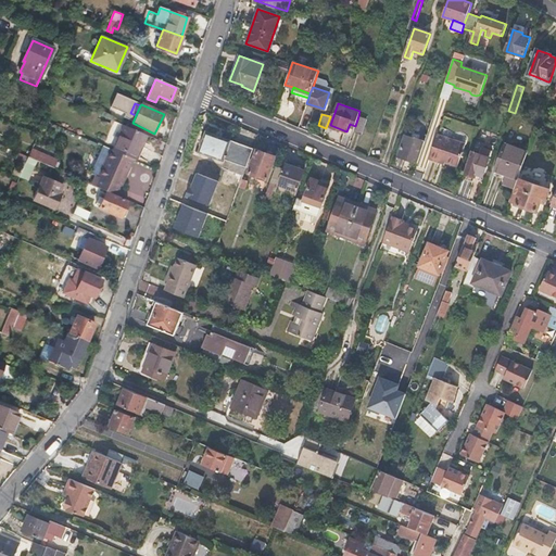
[(367,119),(358,116),(355,126),(353,131),(362,134),(367,119)]
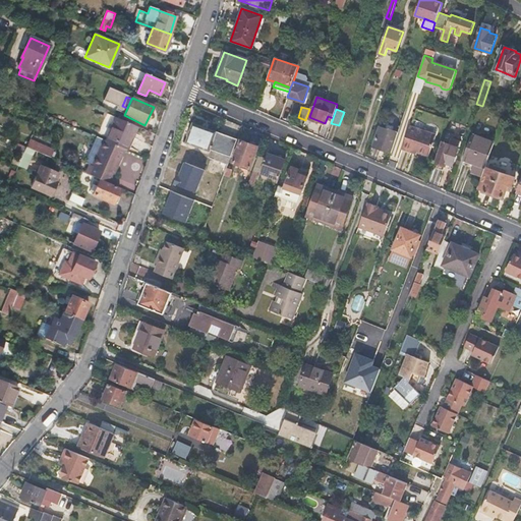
[(117,117),(106,140),(126,150),(127,150),(137,127),(117,117)]
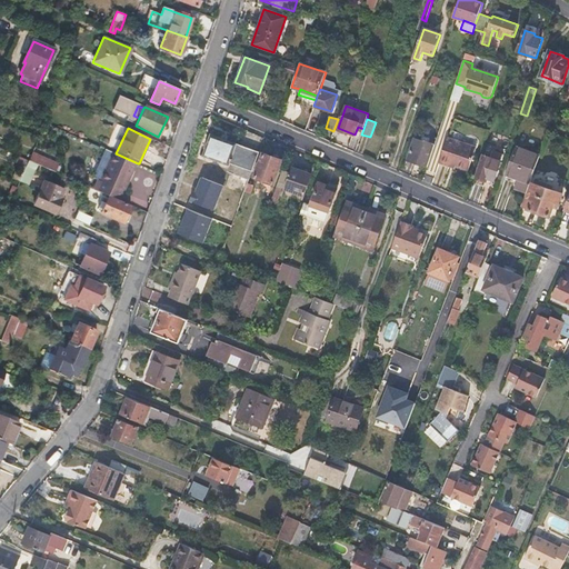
[(215,223),(231,229),(259,153),(212,136),(205,157),(229,166),(230,165),(232,166),(220,201),(221,201),(220,203),(222,205),(215,223)]
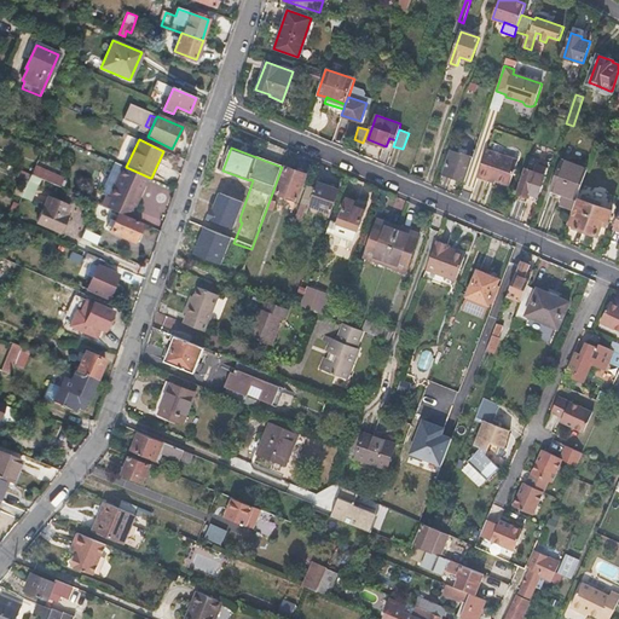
[(444,174),(464,181),(473,158),(466,156),(460,154),(452,151),(444,174)]
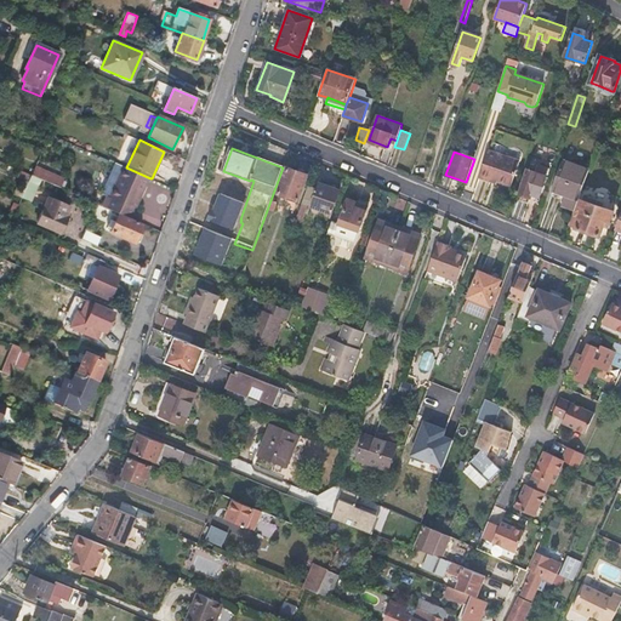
[(478,177),(491,182),(493,180),(499,181),(512,186),(520,163),(488,152),(478,177)]
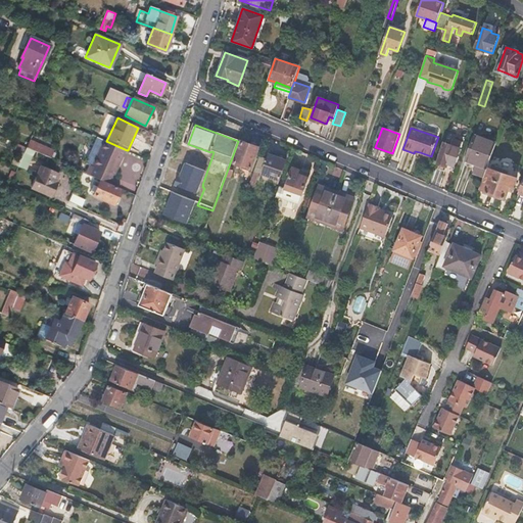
[(465,162),(486,171),(496,143),(475,135),(465,162)]
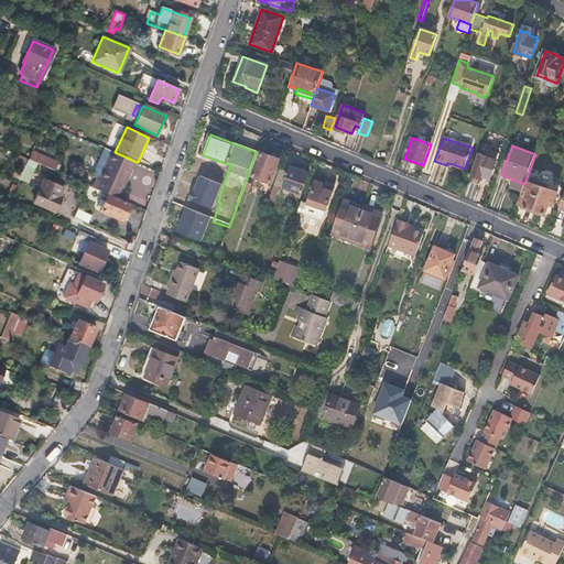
[(483,176),(489,179),(498,153),(490,150),(488,156),(479,153),(472,176),(481,180),(483,176)]
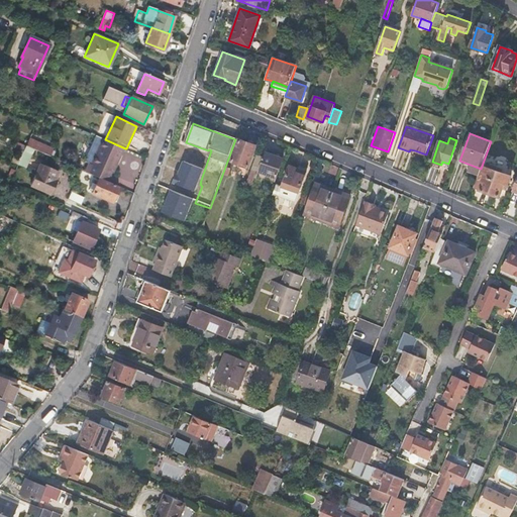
[(30,138),(26,145),(37,150),(49,157),(53,148),(30,138)]
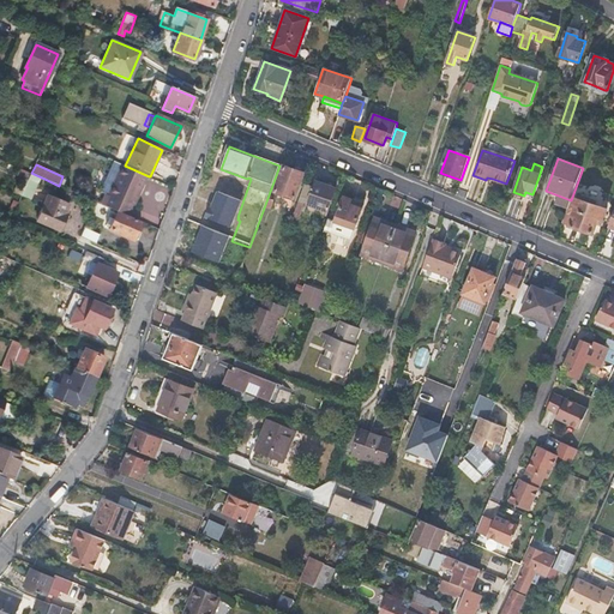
[(101,204),(118,211),(130,217),(149,176),(125,166),(122,164),(108,194),(106,193),(101,204)]
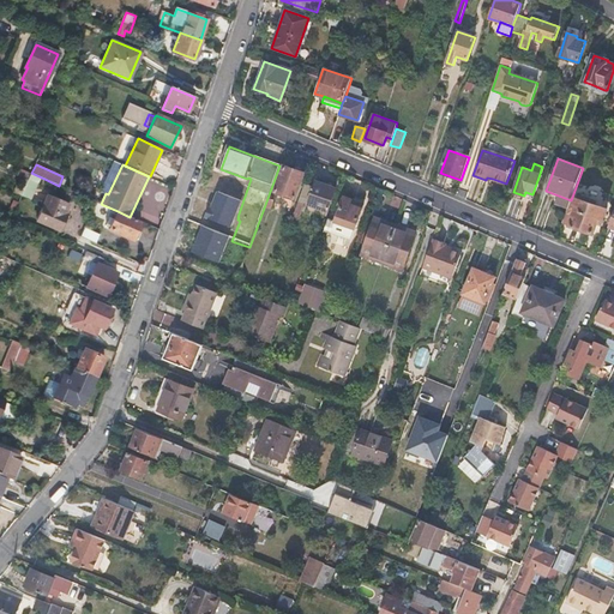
[(276,192),(295,199),(304,174),(284,167),(276,192)]
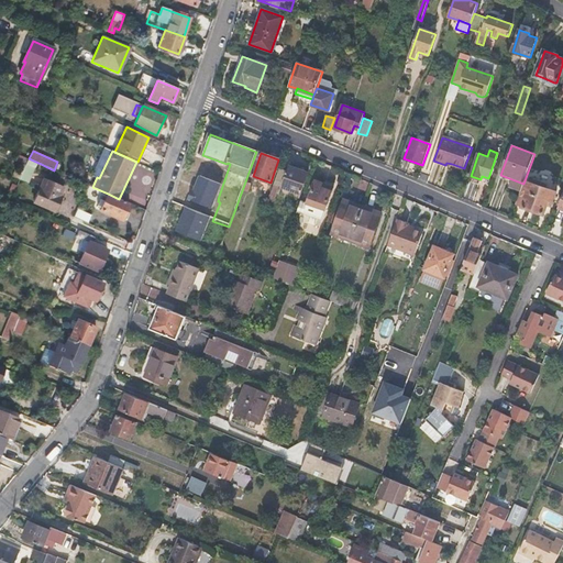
[(41,164),(29,158),(26,164),(39,169),(41,164)]
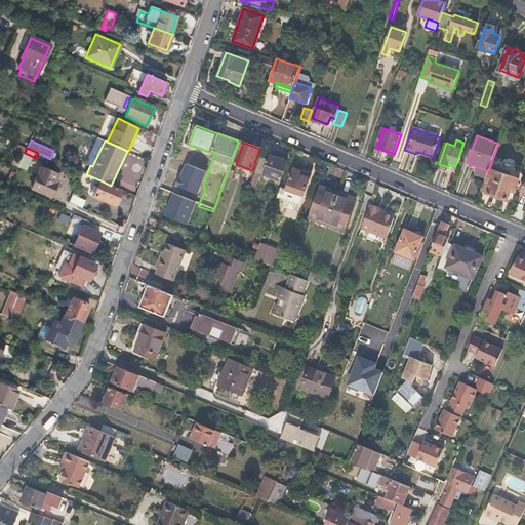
[(260,158),(251,185),(255,187),(260,174),(264,175),(264,174),(281,180),(287,162),(271,156),(269,161),(260,158)]
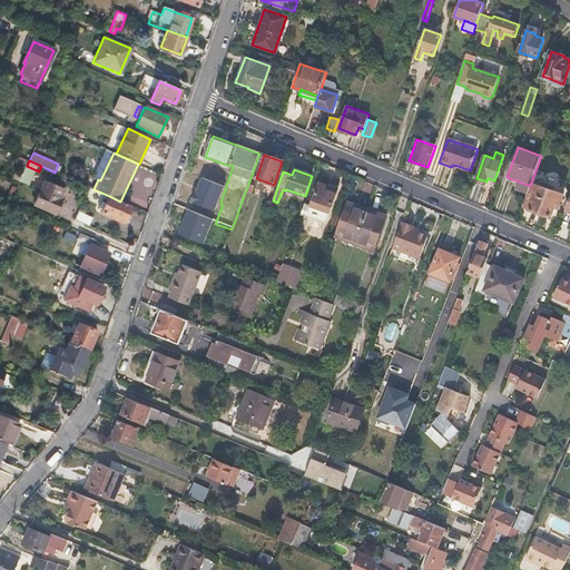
[(56,214),(66,192),(46,183),(36,205),(56,214)]
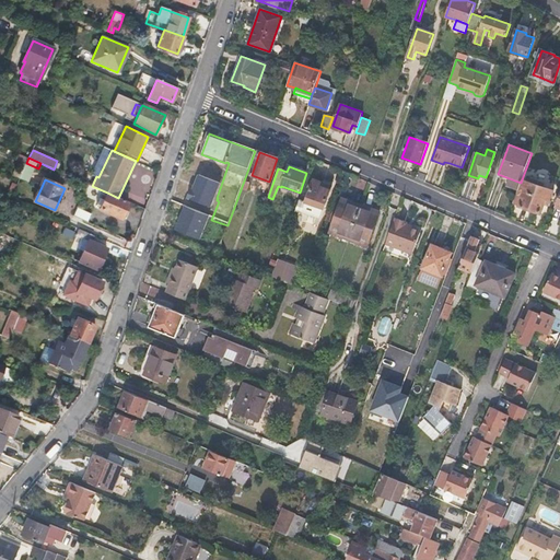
[(314,181),(306,202),(300,200),(295,212),(321,221),(324,208),(331,187),(314,181)]
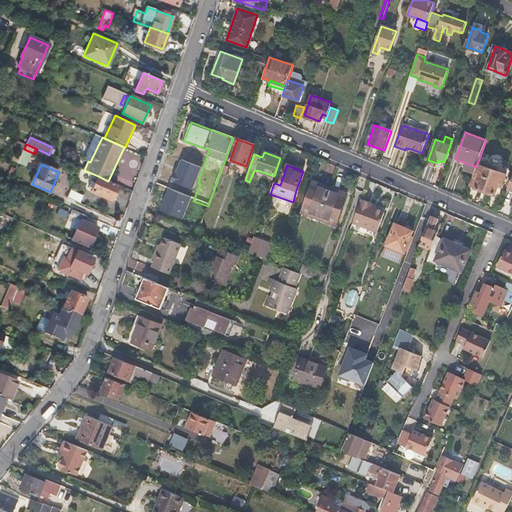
[(497,186),(499,183),(502,184),(506,175),(480,165),(475,177),(478,179),(475,188),(494,195),(497,186)]
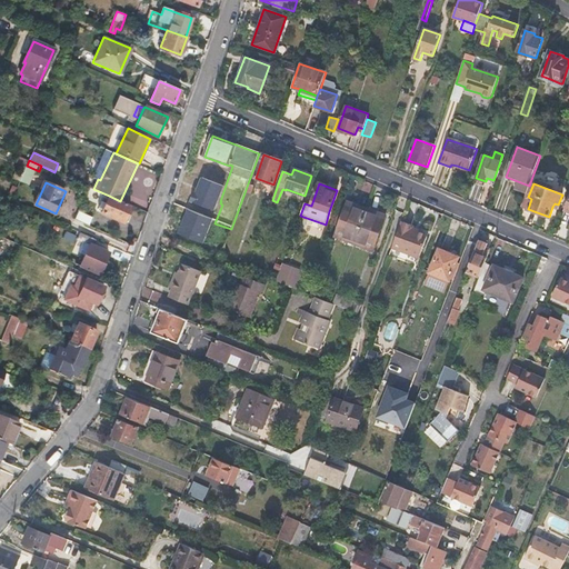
[(120,201),(109,196),(101,212),(123,222),(131,206),(120,201)]
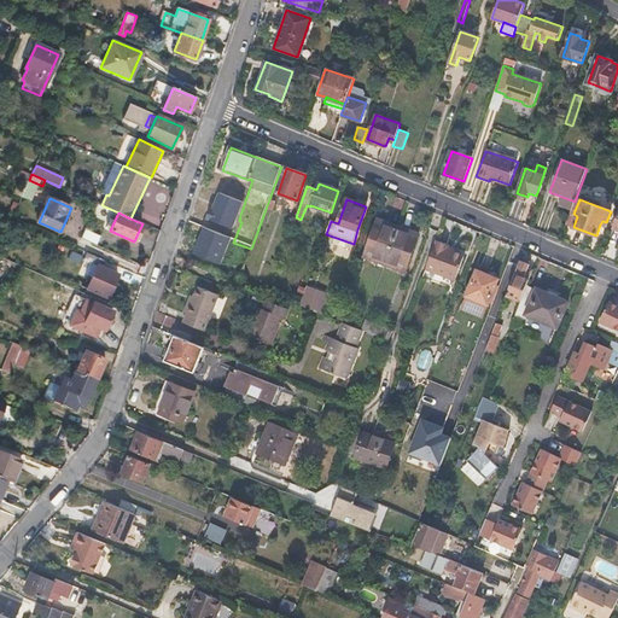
[(365,257),(385,264),(398,227),(379,220),(365,257)]
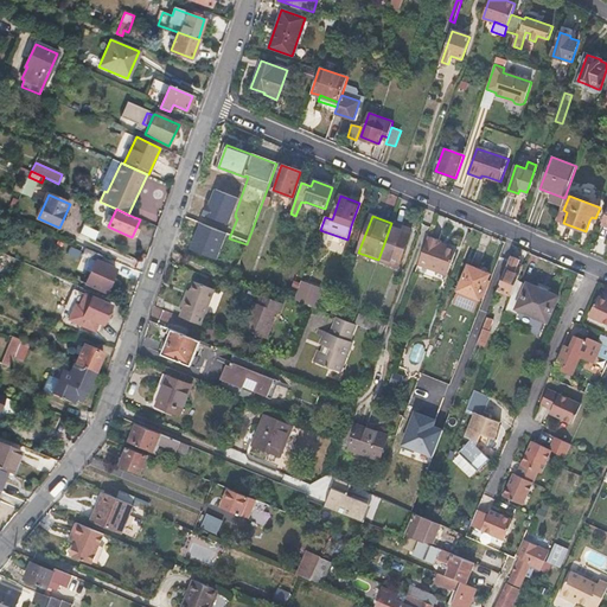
[(391,223),(378,260),(398,267),(411,230),(391,223)]
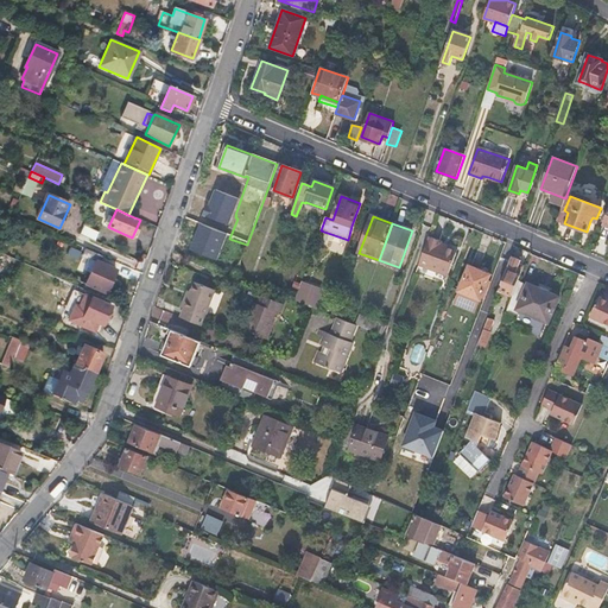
[(87,227),(82,235),(96,241),(100,233),(87,227)]
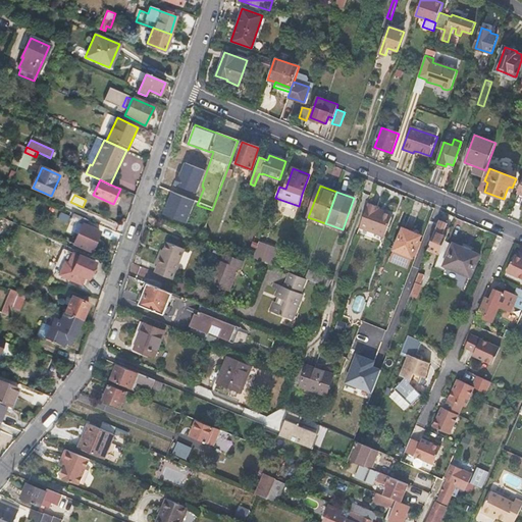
[(360,226),(385,236),(393,216),(378,211),(379,208),(380,206),(369,202),(360,226)]
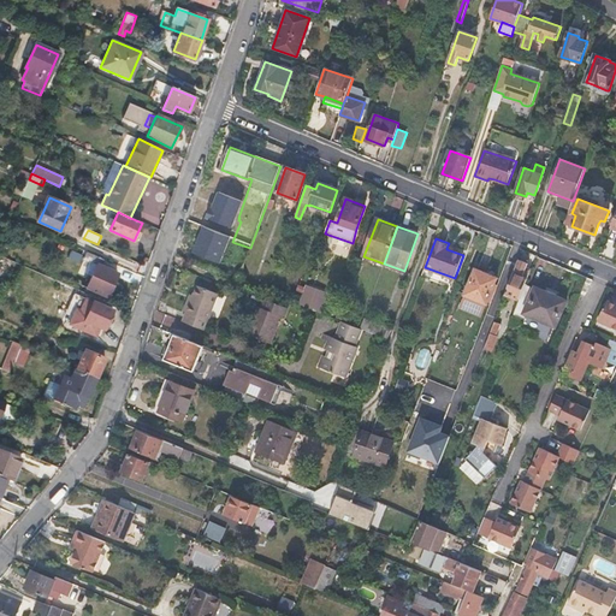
[(448,246),(446,249),(463,255),(465,252),(448,246)]
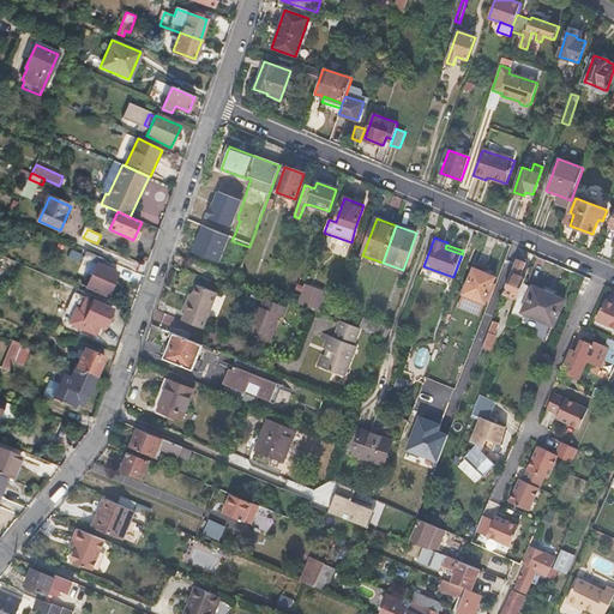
[(104,258),(88,251),(84,259),(96,265),(86,288),(107,296),(116,272),(102,266),(104,258)]
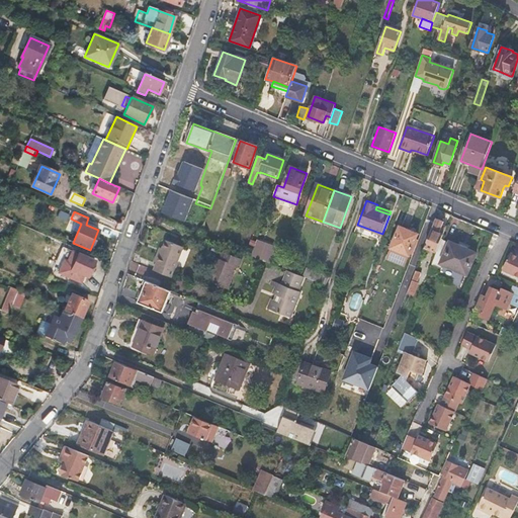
[(436,252),(441,241),(446,227),(443,226),(444,222),(436,219),(425,247),(436,252)]
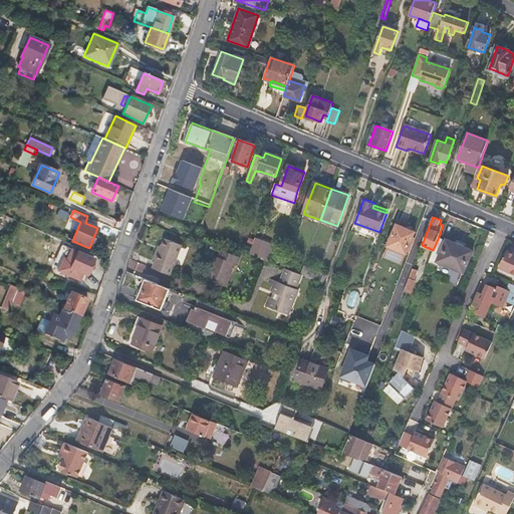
[(407,253),(414,236),(404,232),(406,229),(396,225),(388,246),(407,253)]
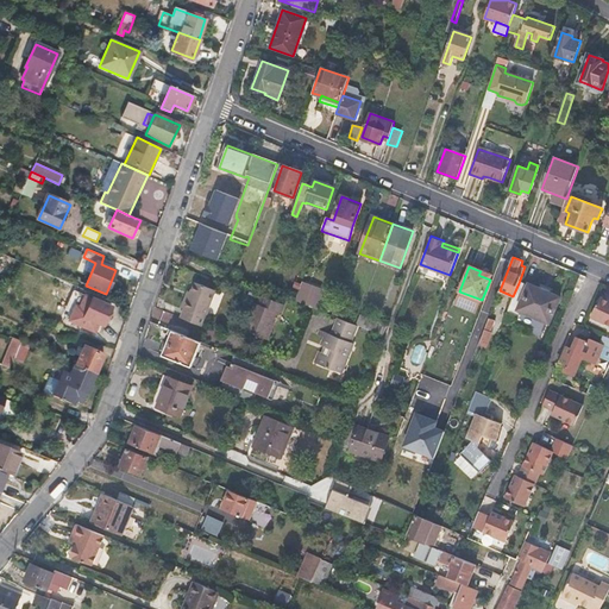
[(188,299),(186,297),(181,308),(184,309),(181,318),(202,326),(217,290),(196,282),(192,293),(188,299)]
